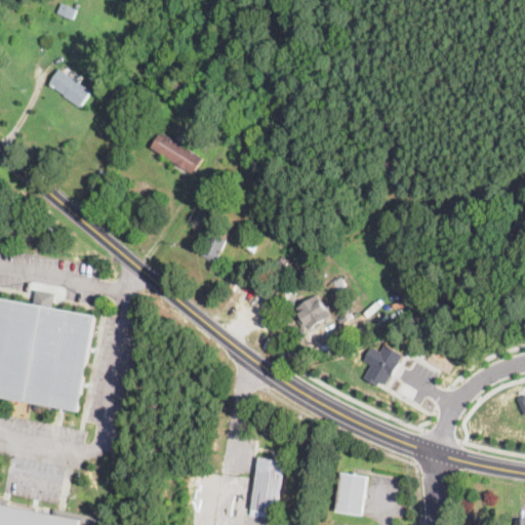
[(78,9),(74,18),(58,12),(64,2),(78,9)]
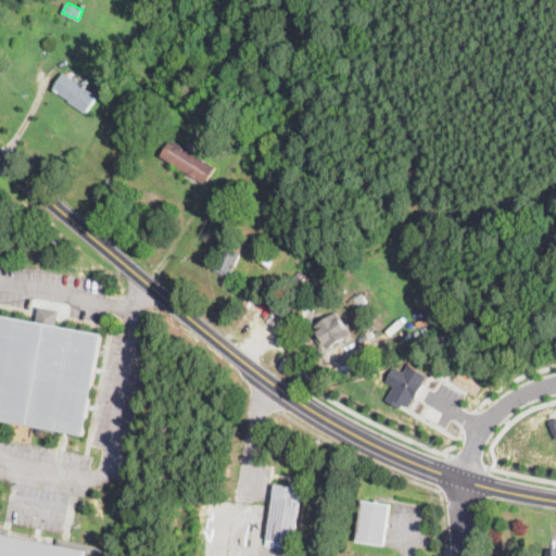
[(100,96),(87,113),(68,100),(70,100),(53,88),(65,71),(100,96)]
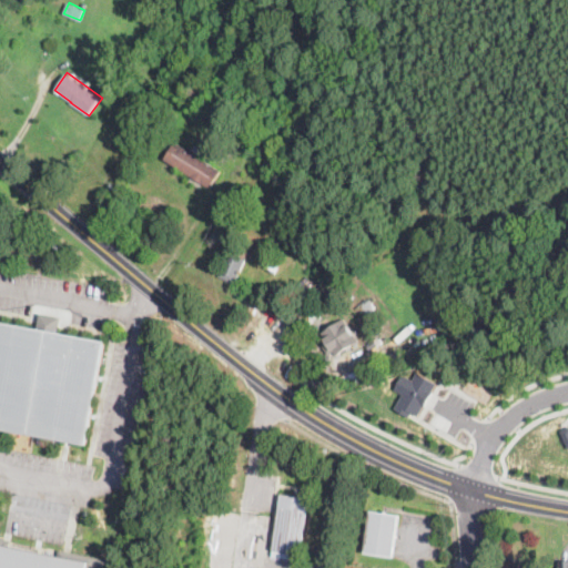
[(281,137),(275,153),(267,150),(273,133),(281,137)]
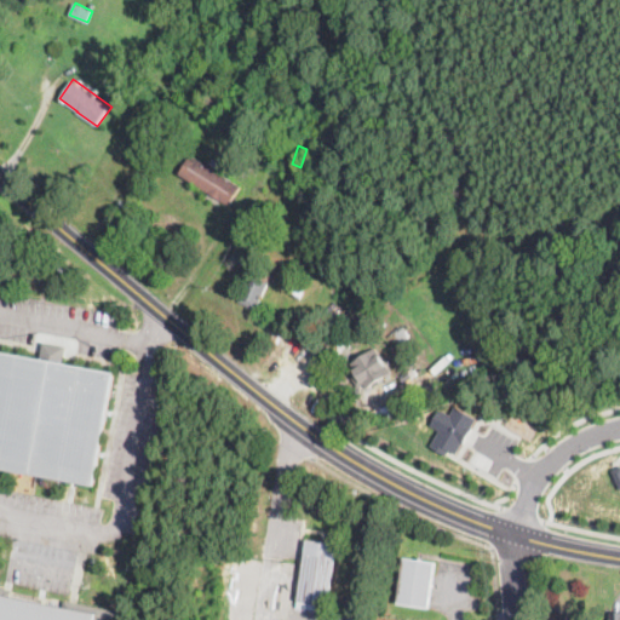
[(242,187),(230,206),(181,174),(193,155),(242,187)]
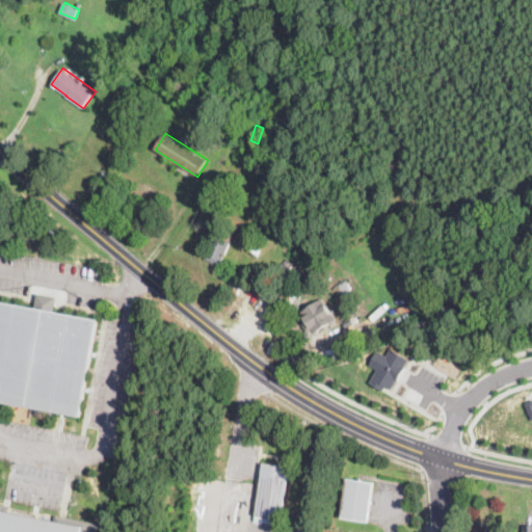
[(243,189),(241,195),(235,192),(238,187),(243,189)]
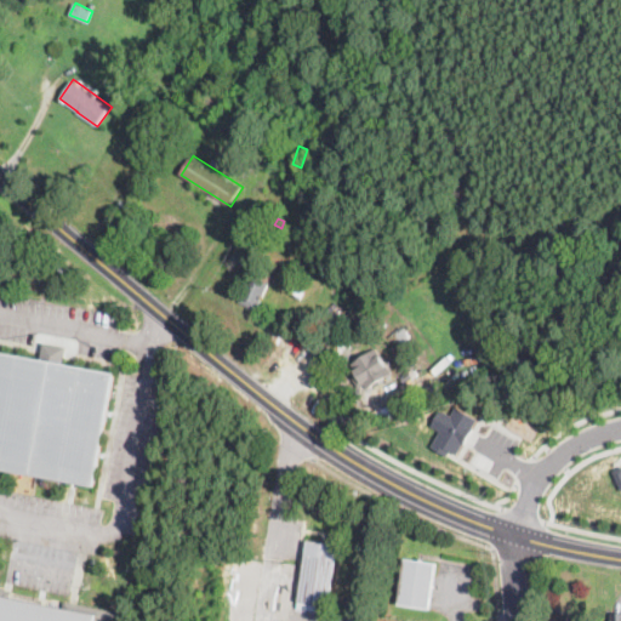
[(324,235),(320,244),(303,238),(307,229),(324,235)]
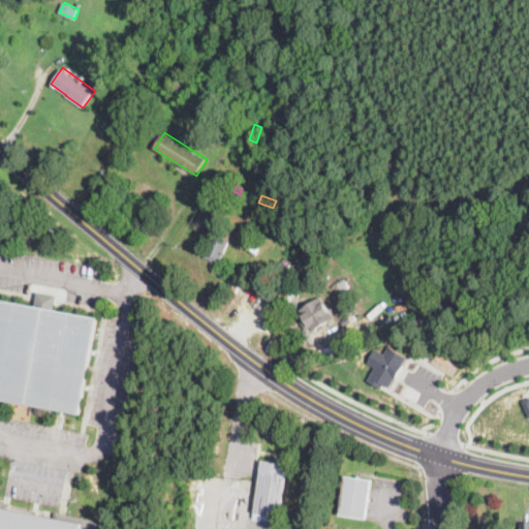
[(263,242),(257,253),(256,255),(249,251),(250,248),(244,245),(249,234),(263,242)]
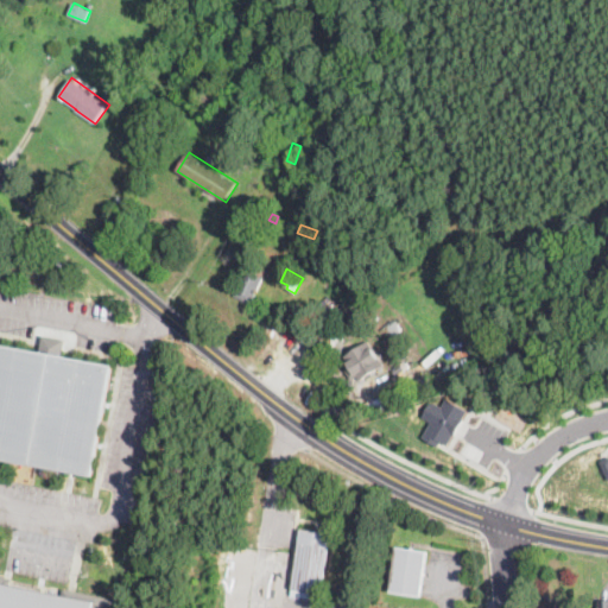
[(64,349),(63,355),(112,363),(92,475),(0,458),(0,343),(38,350),(44,335),(65,340),(64,349)]
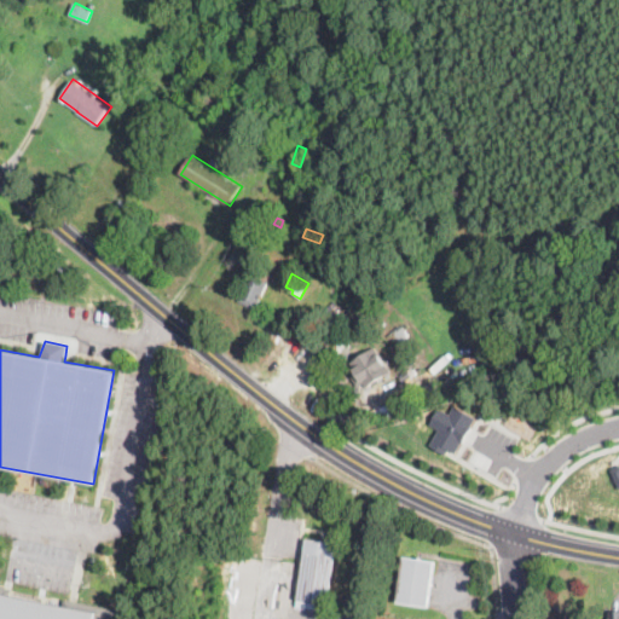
[(389,372),(365,388),(360,381),(356,383),(348,372),(354,369),(350,363),(375,347),(389,372)]
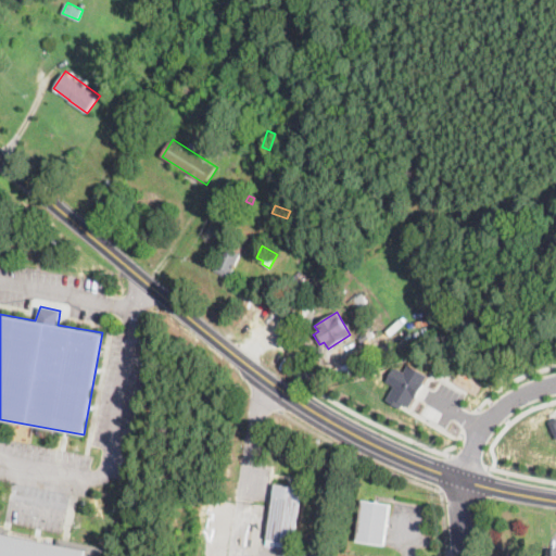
[(370,336),(362,341),(358,335),(366,330),(370,336)]
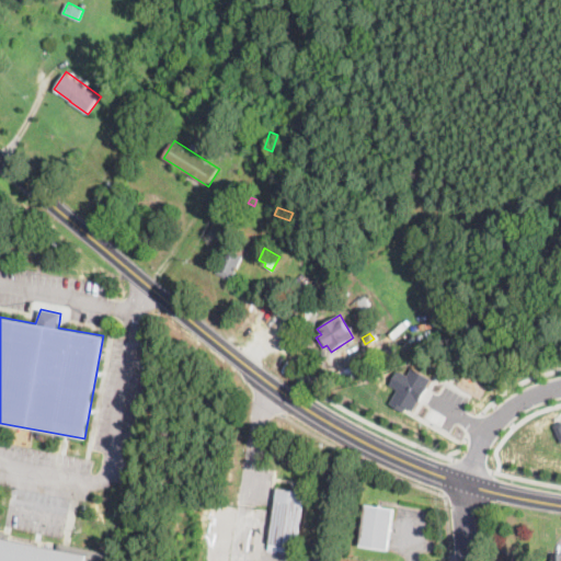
[(389,384),(397,388),(389,401),(404,410),(407,407),(412,410),(432,377),(412,366),(408,374),(398,368),(389,384)]
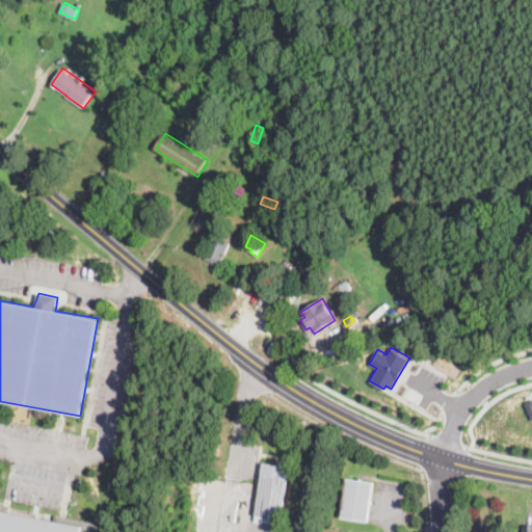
[(281,524),(281,525),(255,522),(263,463),(289,468),(281,524)]
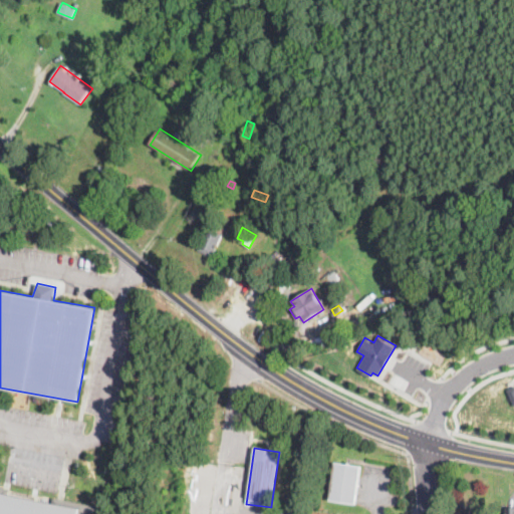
[(359,477),(354,502),(329,498),(335,462),(360,467),(359,477)]
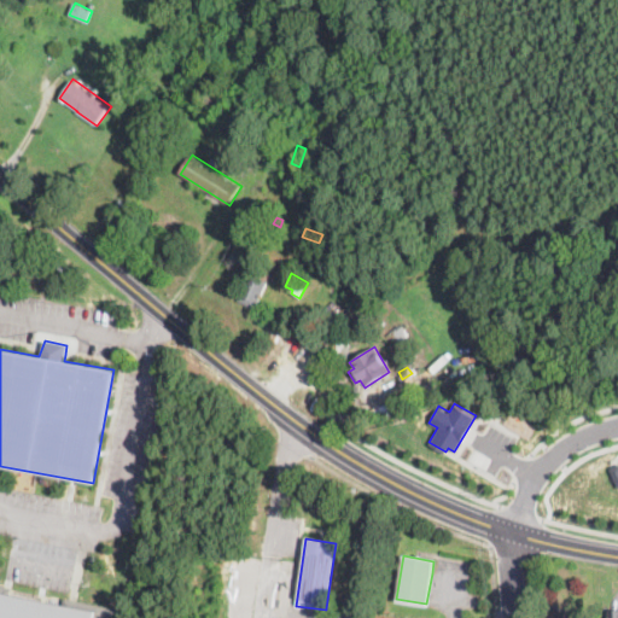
[(117,617),(0,617),(0,586),(120,610),(117,617)]
